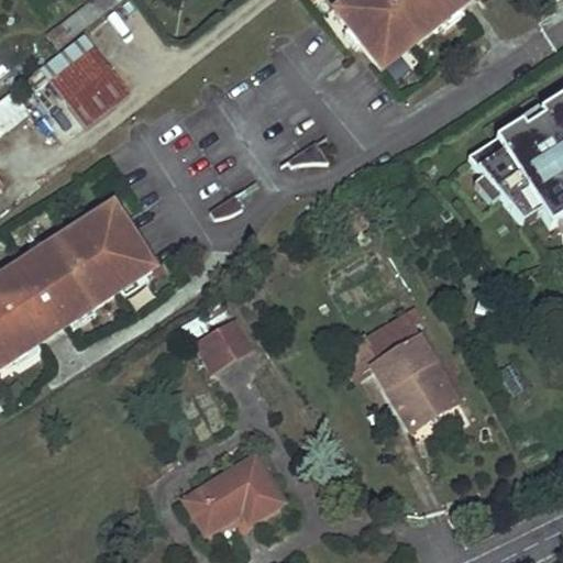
[(353,0),(333,15),(348,32),(342,36),(354,52),(360,47),(381,74),(400,57),(395,51),(405,43),(410,50),(438,28),(460,10),(463,7),(456,0),(353,0)]
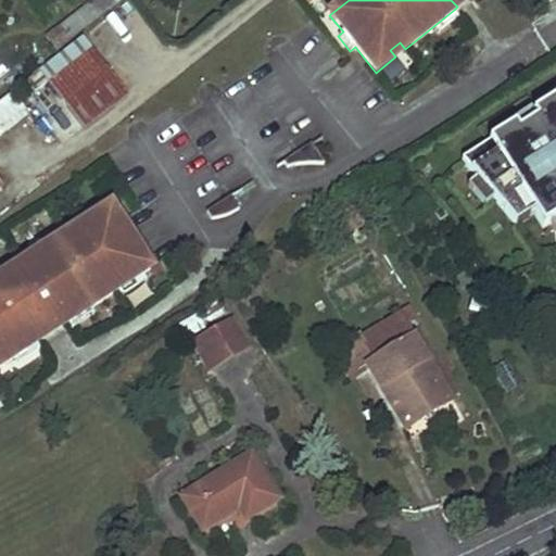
[(454,10),(432,27),(439,34),(458,16),(454,10)]
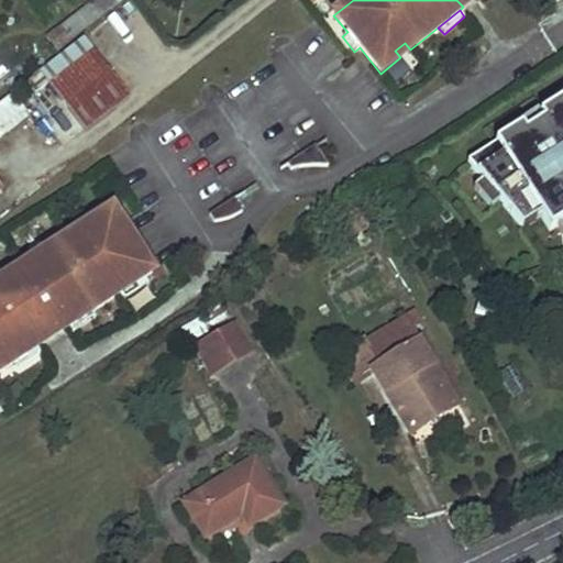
[(73,19),(47,36),(57,50),(81,31),(73,19)]
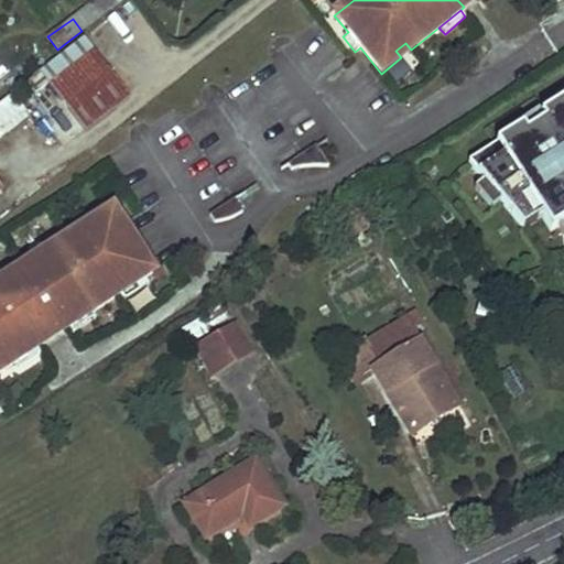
[(95,47),(49,84),(84,128),(131,91),(95,47)]
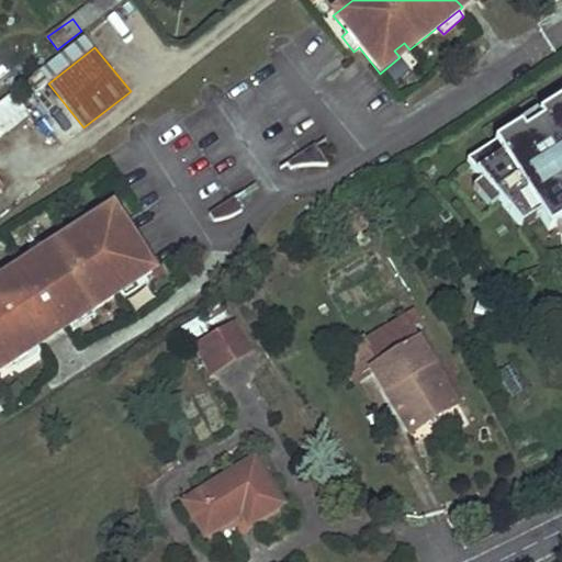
[(561,101),(538,116),(541,123),(524,135),(519,128),(467,163),(485,186),(502,205),(520,228),(539,216),(549,231),(555,226),(561,222),(561,101)]
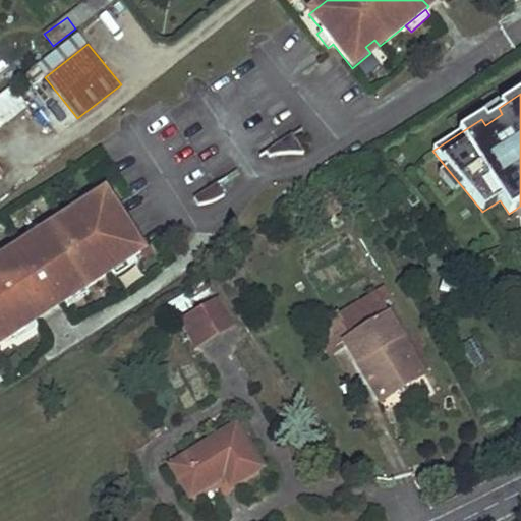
[(502,114),(499,108),(497,105),(479,116),(481,119),(485,125),(502,114)]
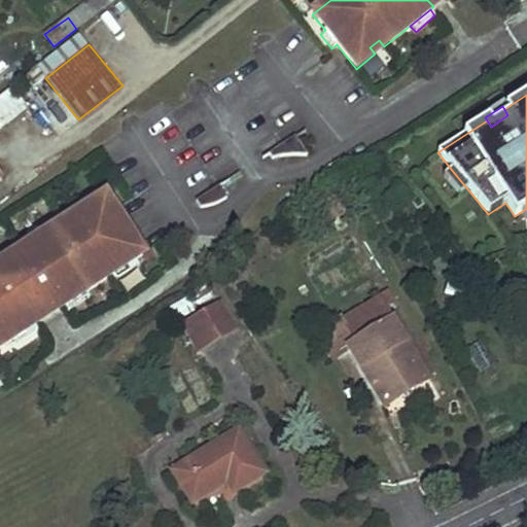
[(294,136),(269,152),(273,157),(275,156),(281,154),(286,154),(293,154),(299,154),(304,155),(308,156),(294,136)]
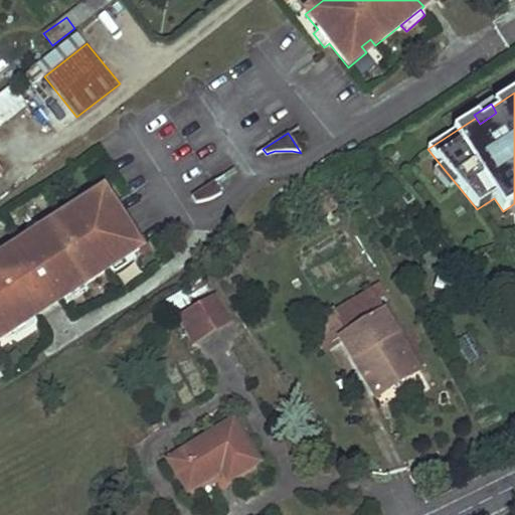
[(460,188),(445,170),(437,176),(452,194),(460,188)]
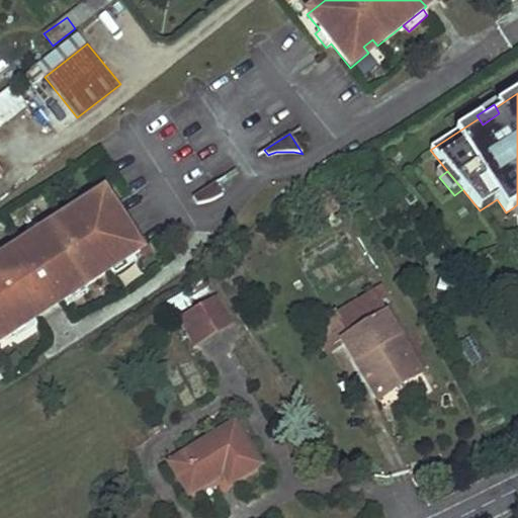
[(214,181),(191,196),(195,201),(198,201),(201,201),(207,199),(212,197),(219,194),(222,192),(214,181)]
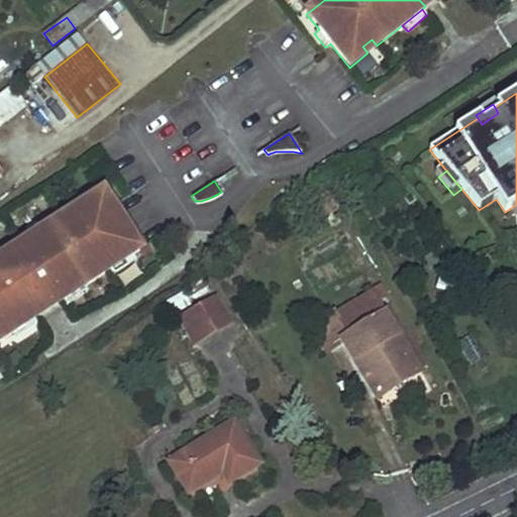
[(329,190),(315,200),(326,216),(339,207),(329,190)]
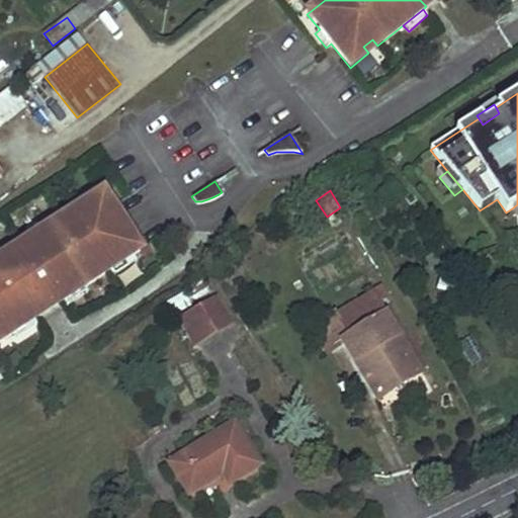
[(103,193),(90,201),(99,216),(112,207),(103,193)]
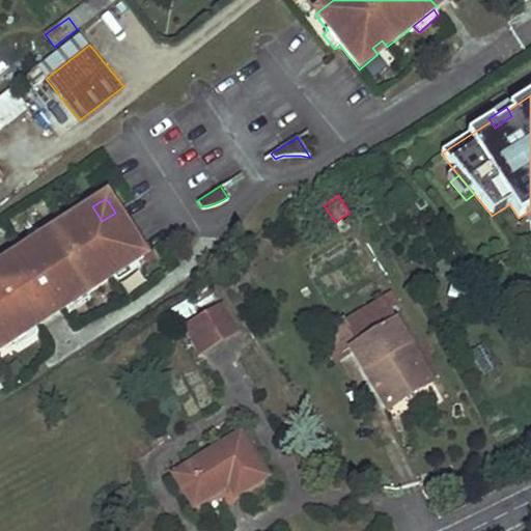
[(0,348),(14,340),(22,335),(20,332),(32,324),(36,322),(29,309),(38,303),(43,309),(54,302),(60,310),(62,308),(84,295),(111,277),(114,276),(110,270),(118,263),(122,270),(135,261),(144,256),(115,213),(102,221),(92,206),(51,234),(39,241),(43,245),(31,253),(27,255),(24,251),(0,266),(0,348)]
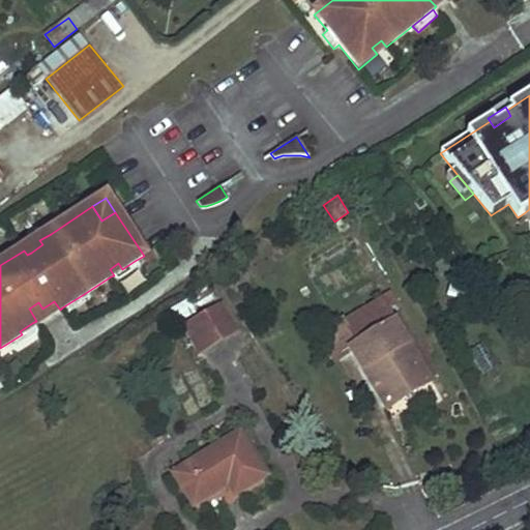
[(46,227),(24,241),(31,253),(42,244),(39,240),(51,234),(46,227)]
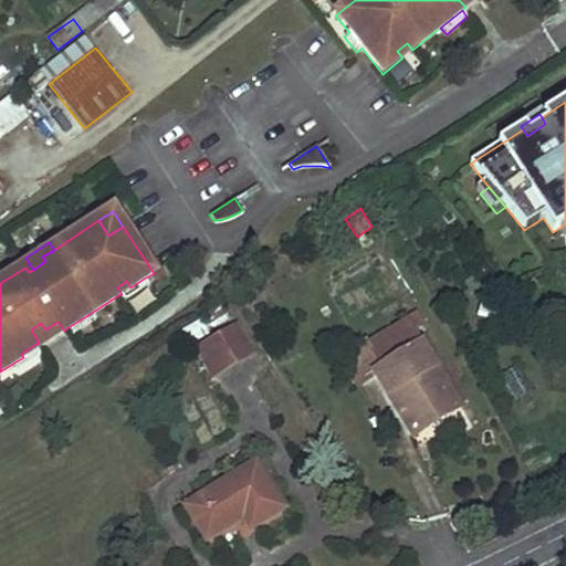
[(148,286),(144,279),(130,287),(126,281),(117,287),(122,294),(118,295),(123,302),(148,286)]
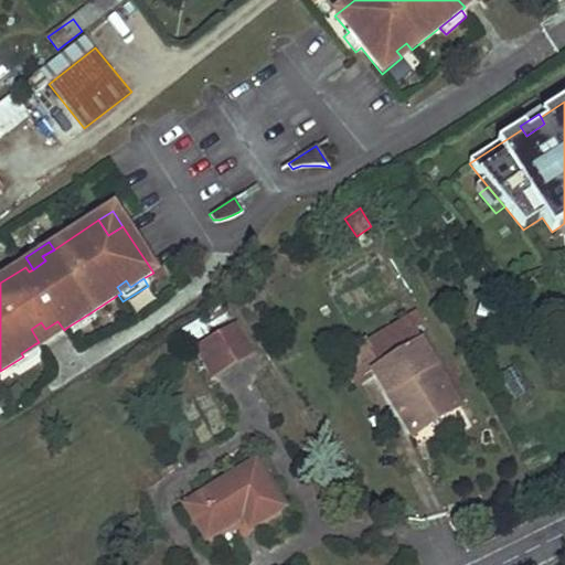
[(89,313),(66,328),(72,336),(94,320),(89,313)]
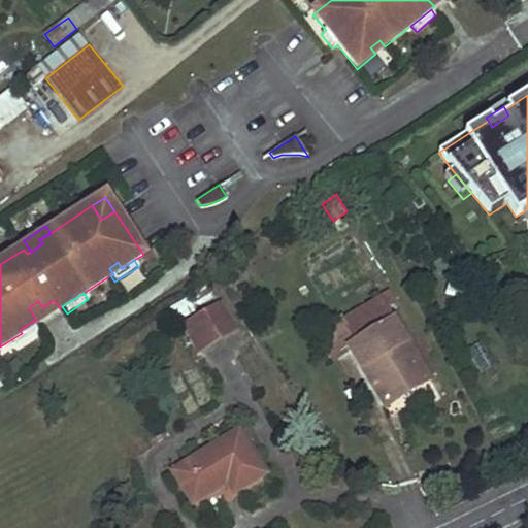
[(380,299),(343,323),(357,344),(349,350),(386,407),(430,380),(380,299)]
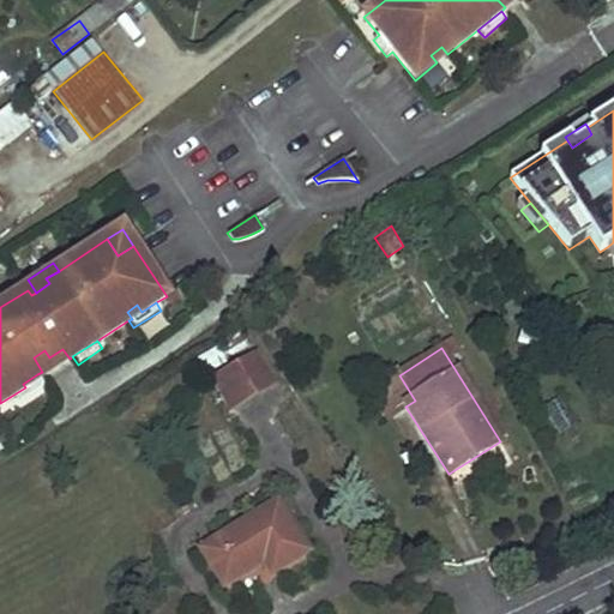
[(257,357),(217,380),(235,409),(274,385),(257,357)]
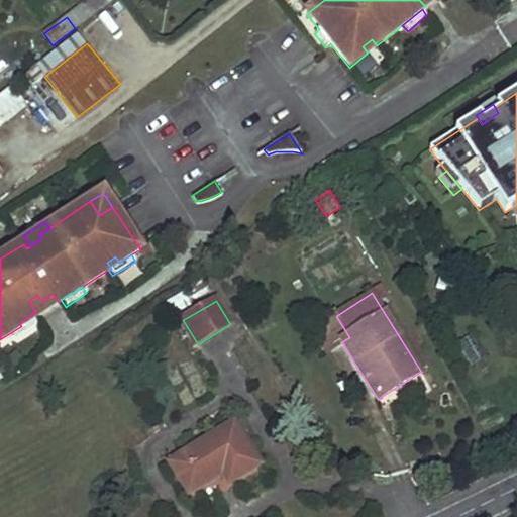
[(37,325),(31,315),(19,323),(21,326),(13,331),(17,338),(37,325)]
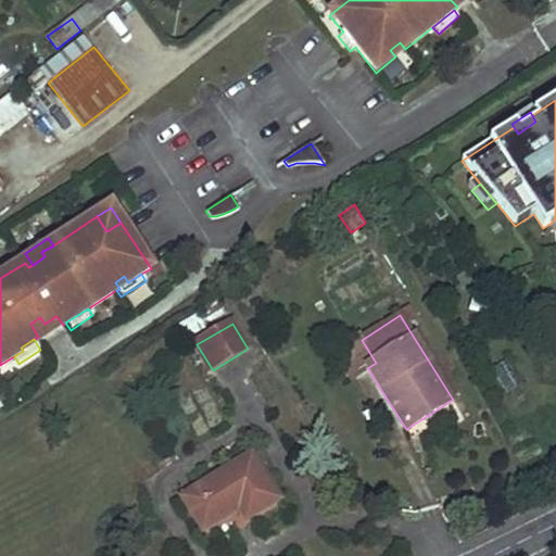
[(504,391),(522,383),(510,356),(492,365),(504,391)]
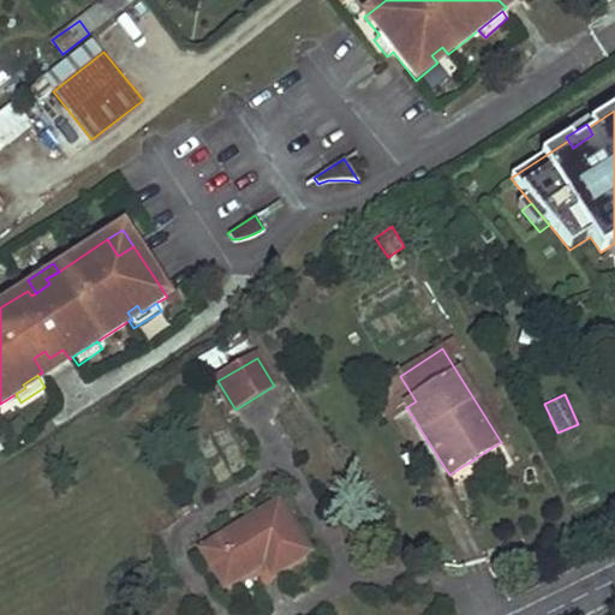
[(280,505),(203,550),(226,586),(267,563),(274,577),(311,555),(280,505)]
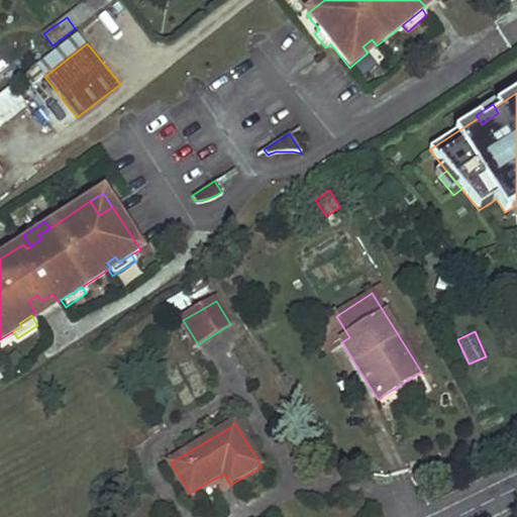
All buildings are outlined.
